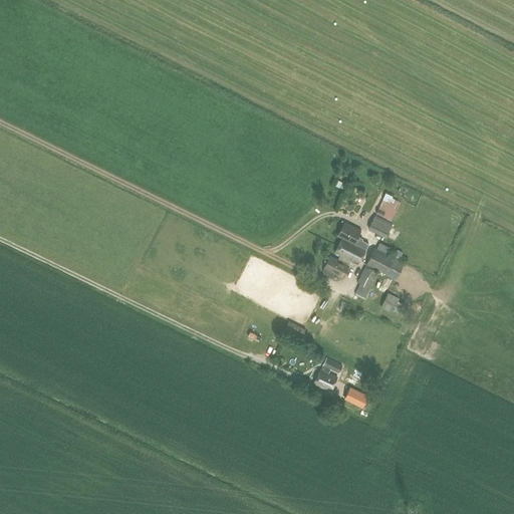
[(340,185),(345,180),(340,174),(334,180),(340,185)]
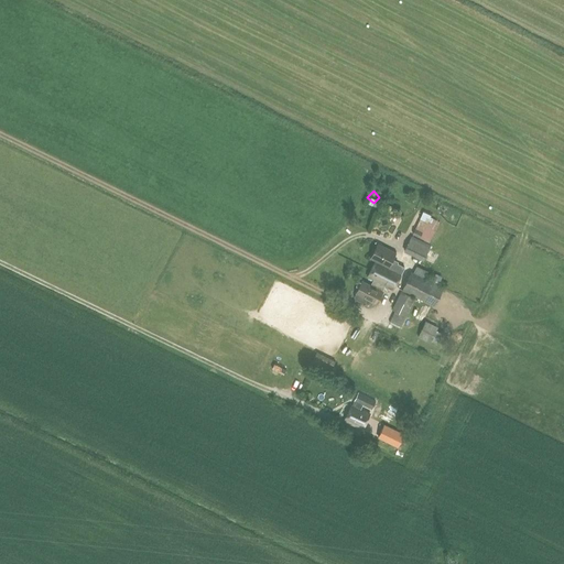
[(412,234),(430,241),(440,220),(422,213),(412,234)]
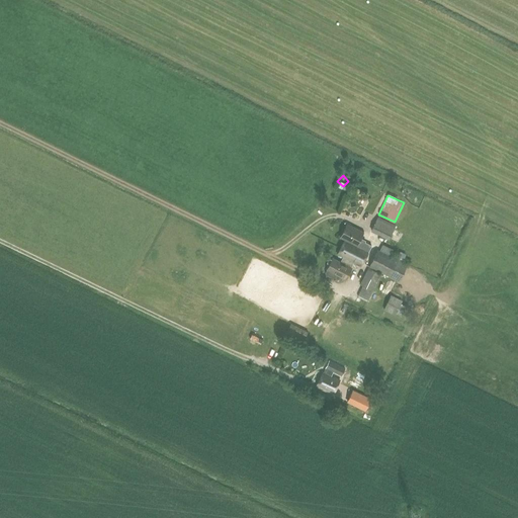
[(370,230),(389,239),(396,224),(377,216),(370,230)]
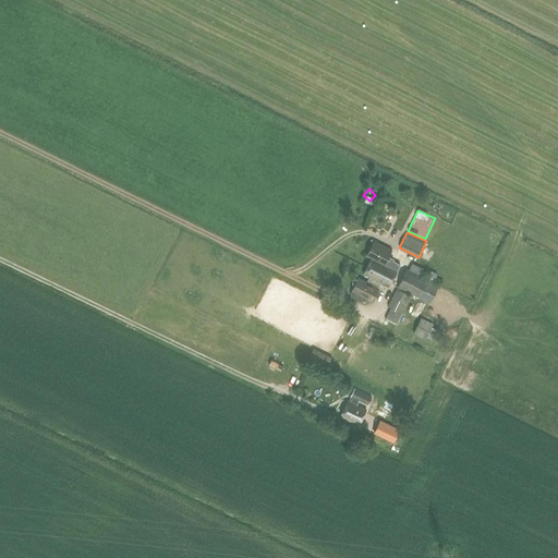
[(374,240),(366,255),(384,264),(391,250),(374,240)]
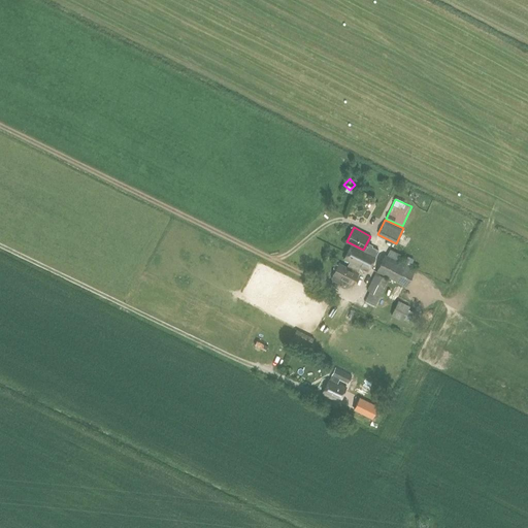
[(403,228),(401,234),(411,238),(414,232),(403,228)]
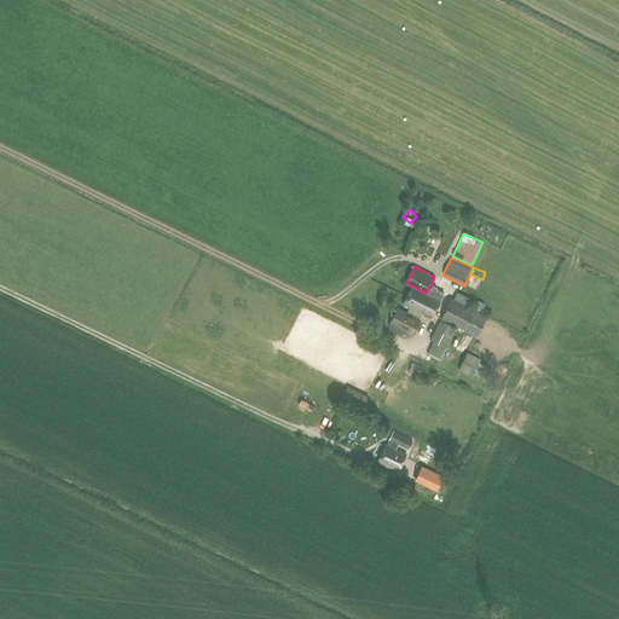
[(457,293),(470,299),(474,291),(461,287),(457,293)]
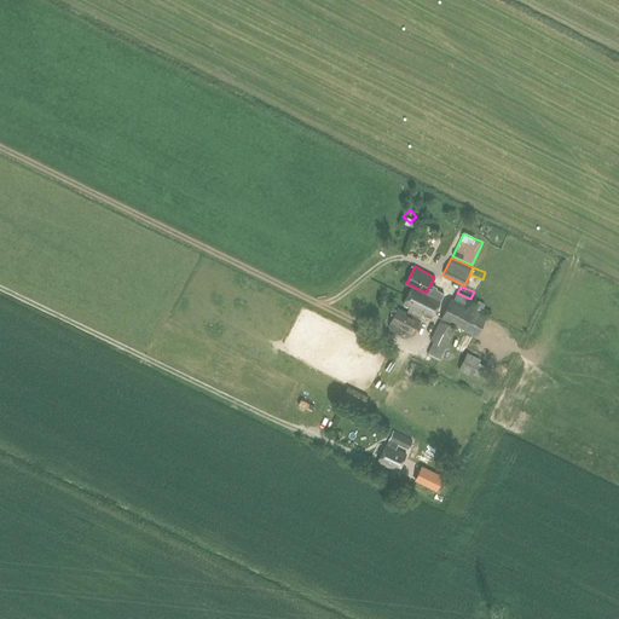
[(409,291),(406,296),(434,310),(437,304),(409,291)]
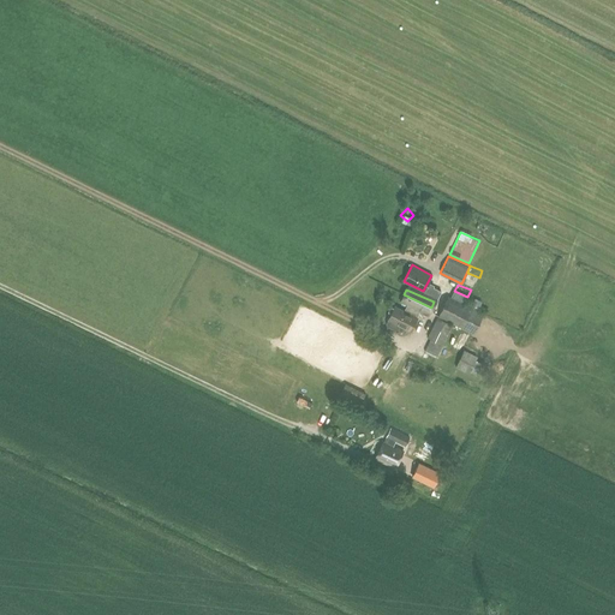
[(437,315),(473,333),(483,312),(448,294),(437,315)]
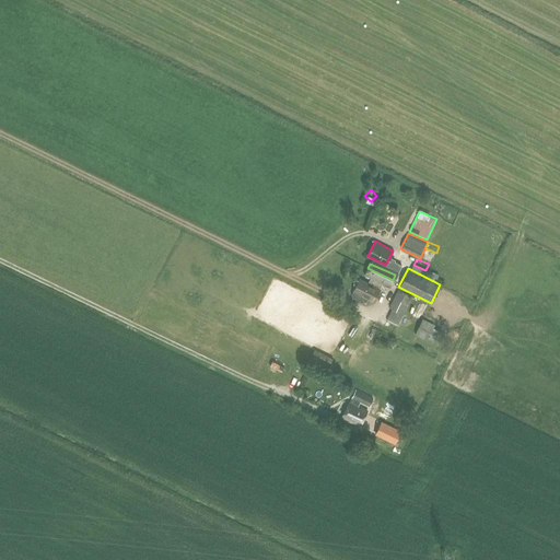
[(353,291),(352,294),(352,296),(359,300),(362,299),(363,295),(374,301),(381,289),(380,288),(382,283),(391,288),(393,281),(366,269),(364,275),(370,278),(368,282),(359,278),(353,291)]
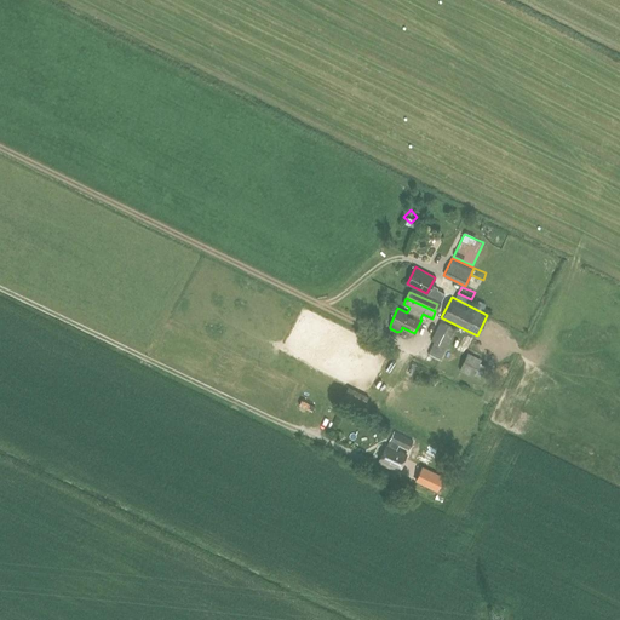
[(430,339),(434,342),(428,354),(440,360),(442,355),(445,356),(448,348),(447,348),(457,327),(440,319),(430,339)]
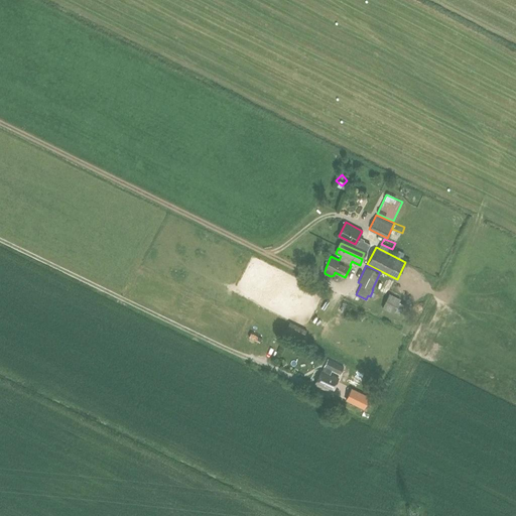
[(389,292),(382,307),(393,313),(401,298),(389,292)]
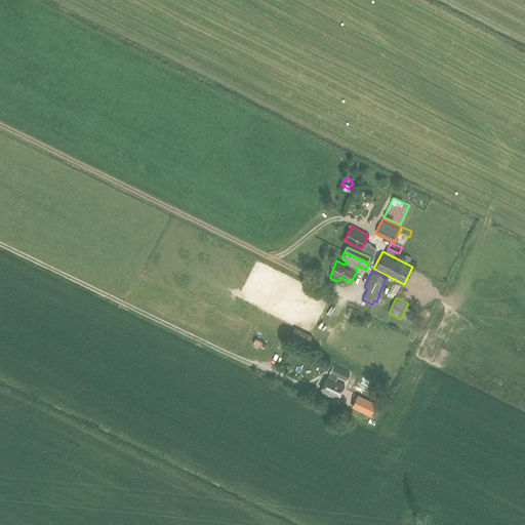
[(317,342),(294,331),(290,339),(312,351),(317,342)]
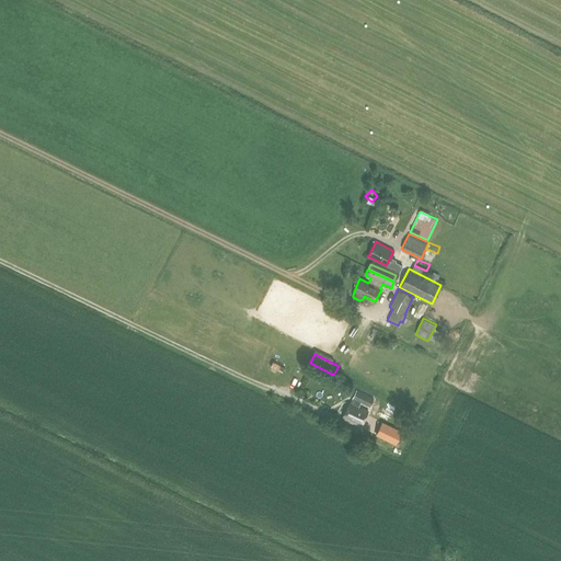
[(292,364),(286,375),(296,380),(301,368),(292,364)]
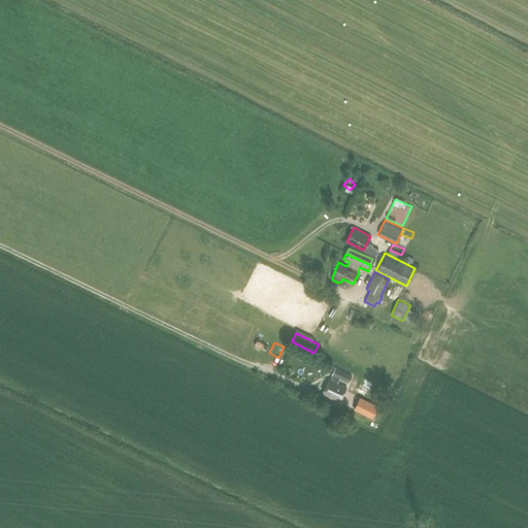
[(348,383),(352,374),(335,366),(329,377),(322,393),(339,401),(347,386),(337,382),(339,378),(348,383)]
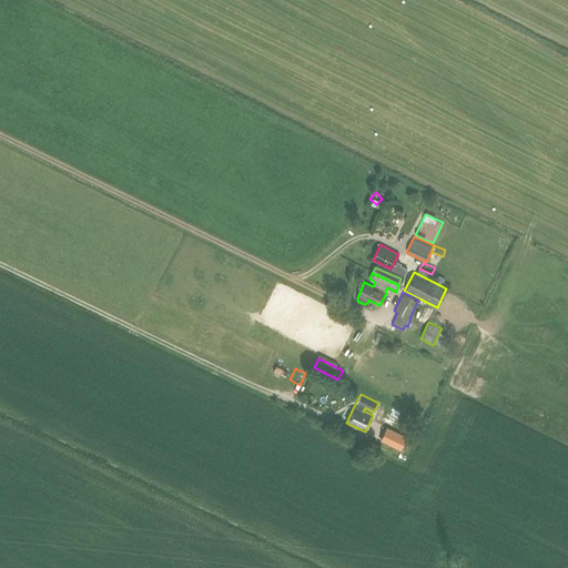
[(381,422),(371,444),(381,448),(383,443),(404,453),(412,437),(381,422)]
